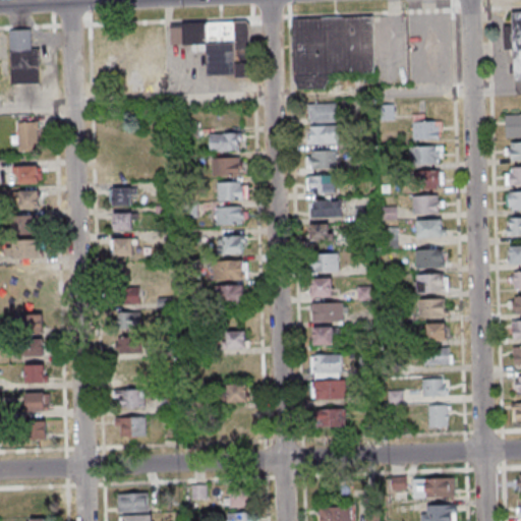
[(515,15),(520,14),(520,81),(518,82),(517,50),(509,51),(507,27),(516,26),(515,15)]
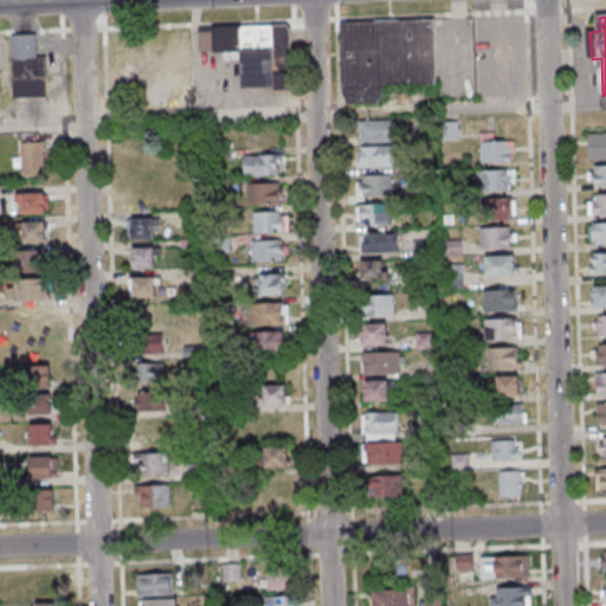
[(346,23),(440,20),(442,86),(388,88),(388,94),(382,103),(353,105),(347,96),(346,23)]
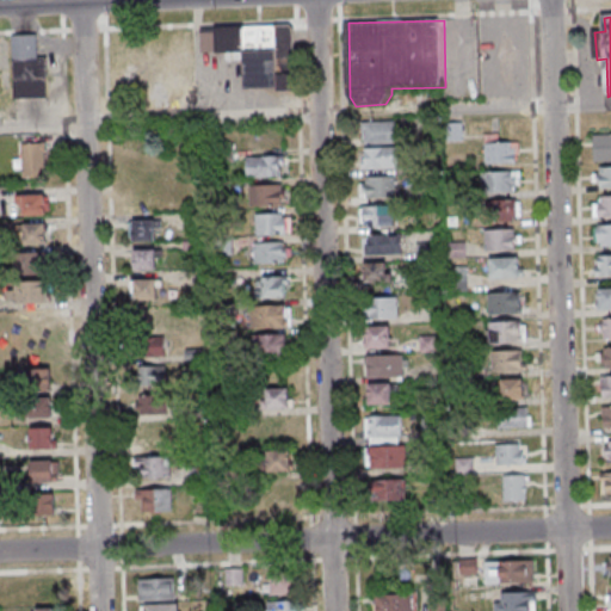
[(201,53),(226,51),(226,59),(245,59),(245,90),(295,90),(295,25),(201,26),(201,53)]
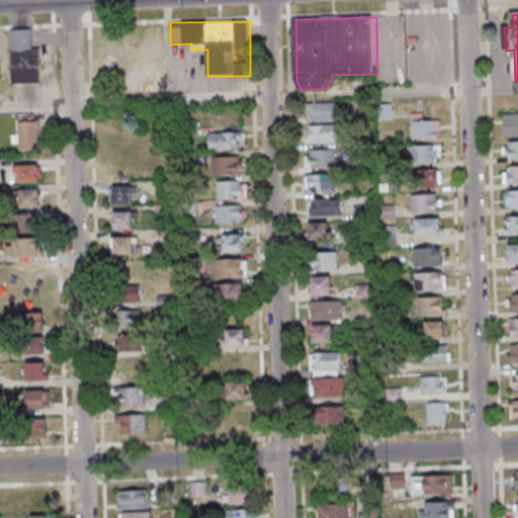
[(12,83),(40,83),(40,49),(31,49),(31,29),(11,29),(12,83)]
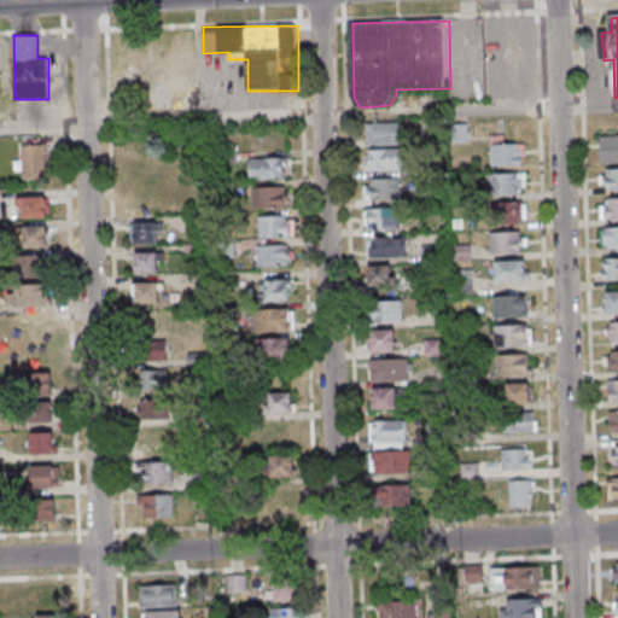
[(365,122),(366,133),(368,133),(368,146),(401,144),(400,121),(365,122)]
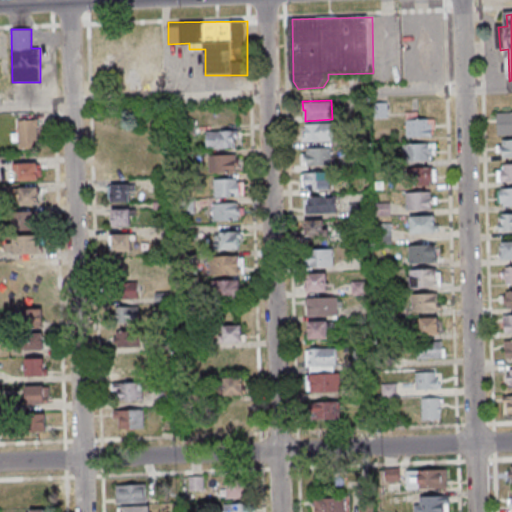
[(378,117),(387,117),(387,104),(378,104),(378,117)]
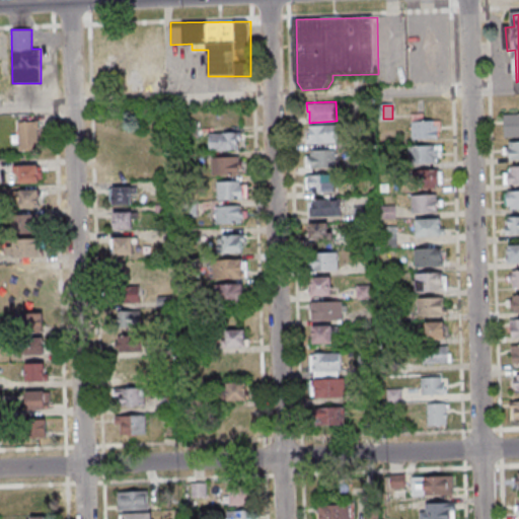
[(412,113),(412,126),(410,126),(410,129),(412,129),(412,139),(435,138),(435,137),(438,136),(438,131),(441,131),(441,120),(424,120),(424,113),(412,113)]
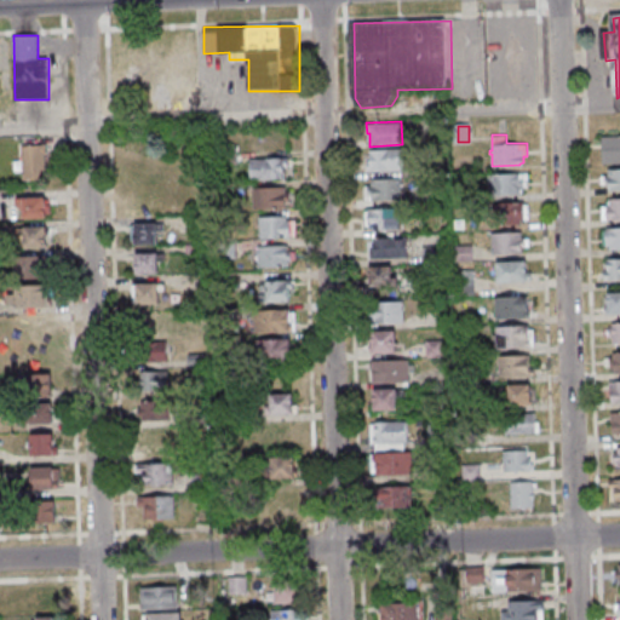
[(619,136),(602,137),(603,164),(619,162),(619,136)]
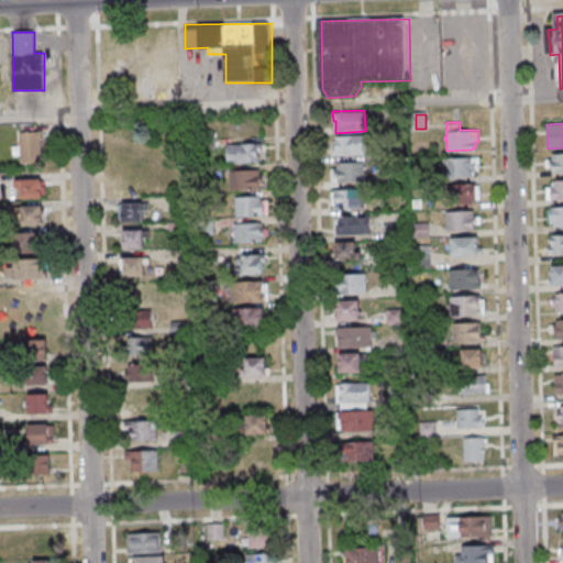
[(19,164),(42,164),(42,132),(19,132),(19,164)]
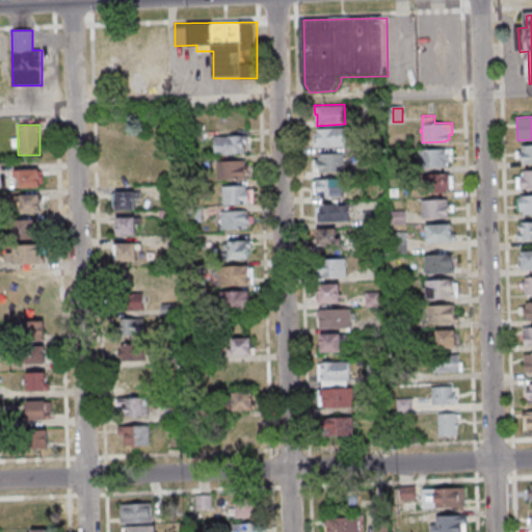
[(344,127),(317,128),(318,137),(315,137),(315,147),(345,145),(344,127)]
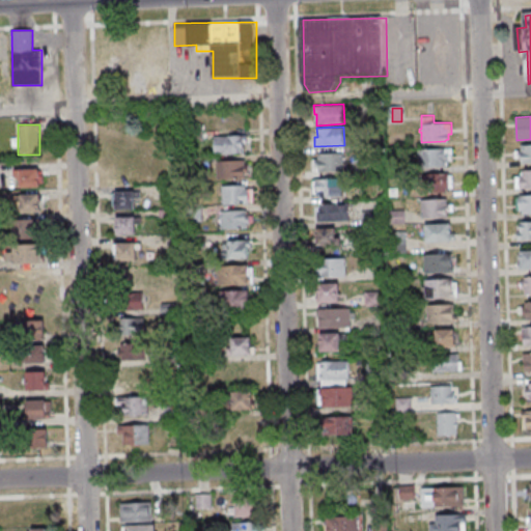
[(247,154),(247,135),(215,135),(215,154),(247,154)]
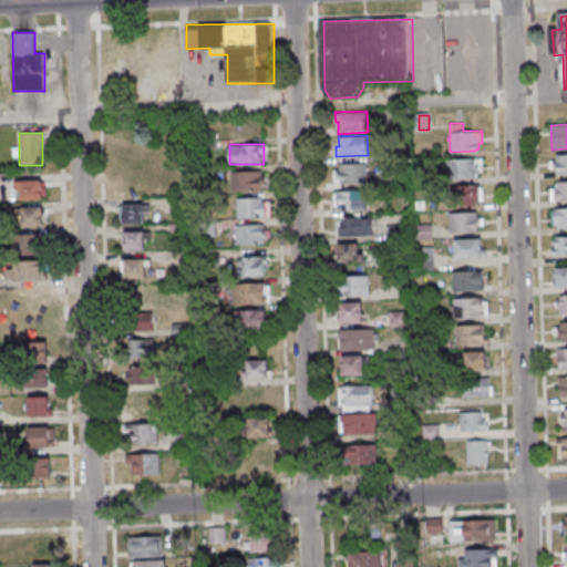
[(566,154),(556,155),(556,160),(549,160),(549,168),(557,168),(557,174),(566,173),(566,154)]
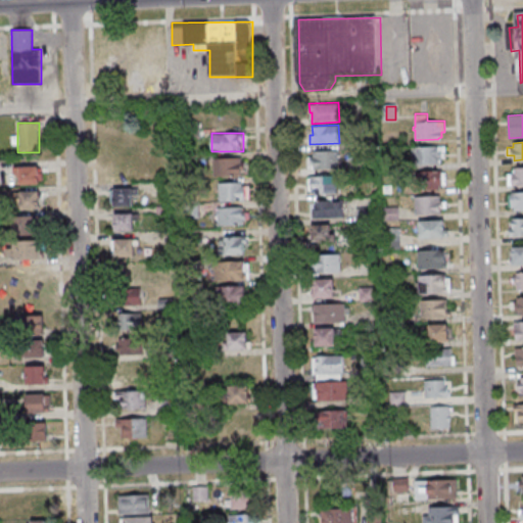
[(443,163),(443,146),(413,146),(413,163),(443,163)]
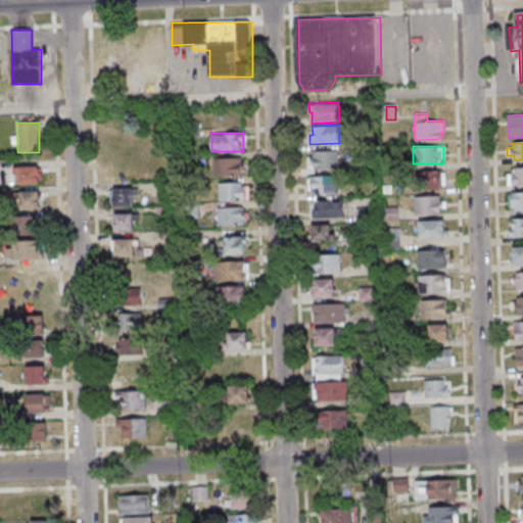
[(314,151),(314,156),(307,156),(307,169),(338,168),(338,150),(314,151)]
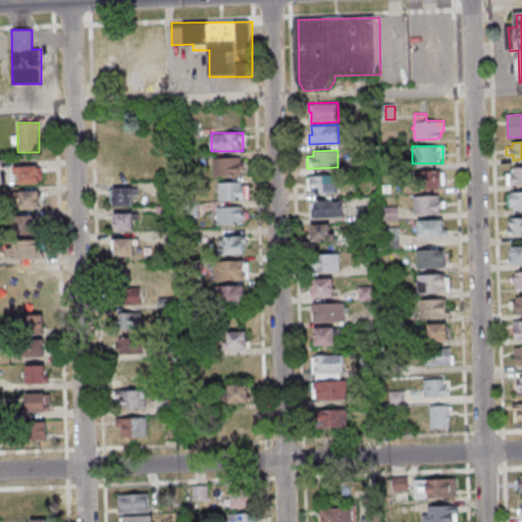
[(212,158),(212,176),(243,176),(243,158),(212,158)]
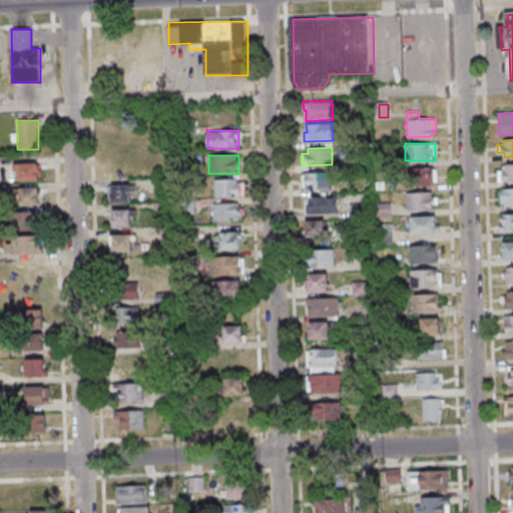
[(14,163),(14,180),(38,180),(38,163),(14,163)]
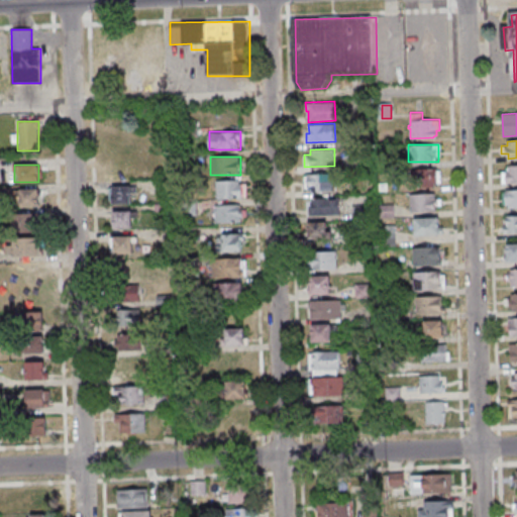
[(516,165),(508,166),(508,171),(501,171),(502,183),(516,182),(516,165)]
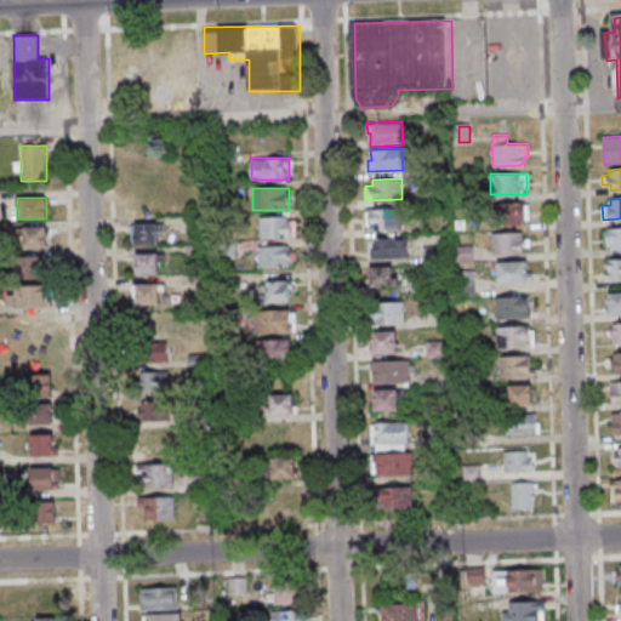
[(493,203),(493,223),(528,223),(528,203),(493,203)]
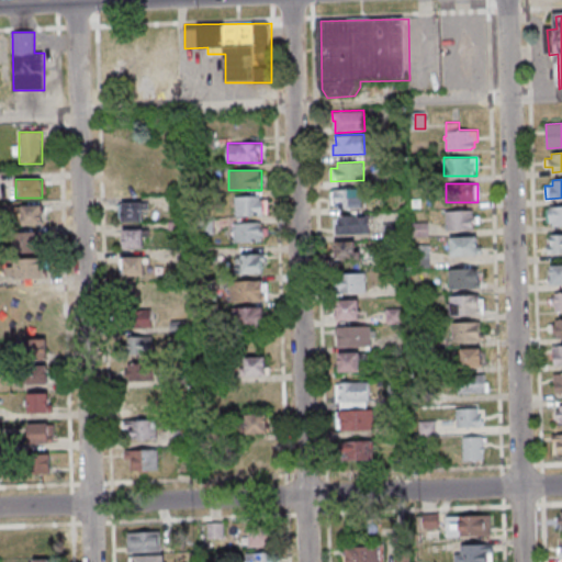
[(361,187),(335,188),(335,191),(332,191),(332,204),(338,204),(338,208),(362,206),(361,187)]
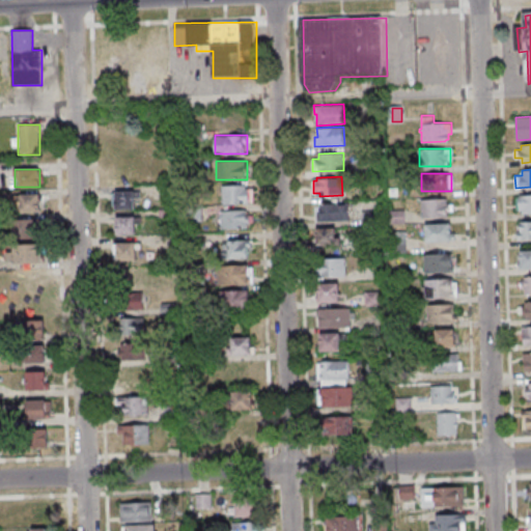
[(222,186),(222,204),(251,204),(251,186),(222,186)]
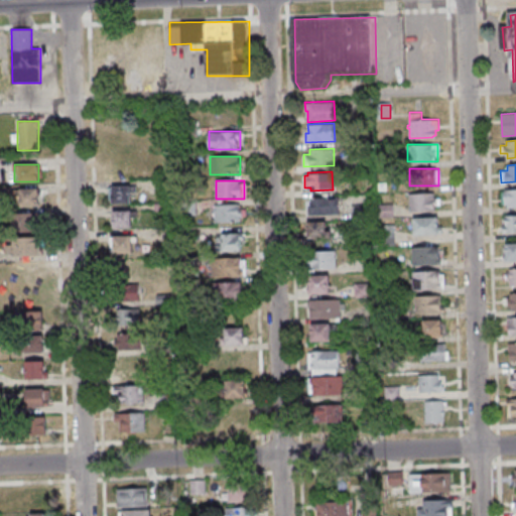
[(132,186),(111,186),(111,205),(132,205),(132,186)]
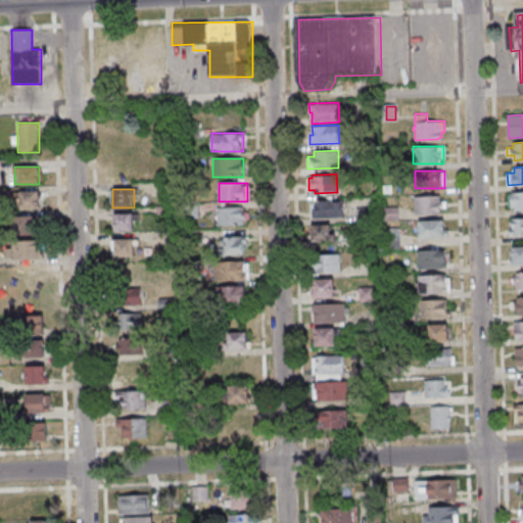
[(40,209),(40,191),(16,191),(16,209),(40,209)]
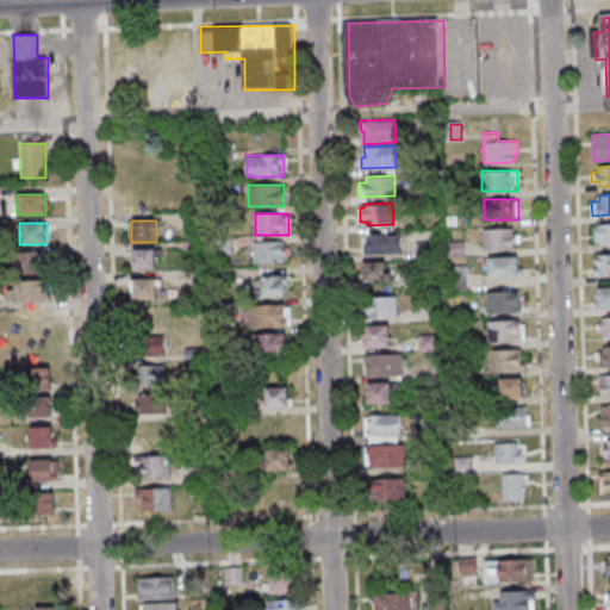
[(592,225),(592,241),(601,241),(601,244),(609,244),(609,223),(597,224),(597,225),(592,225)]
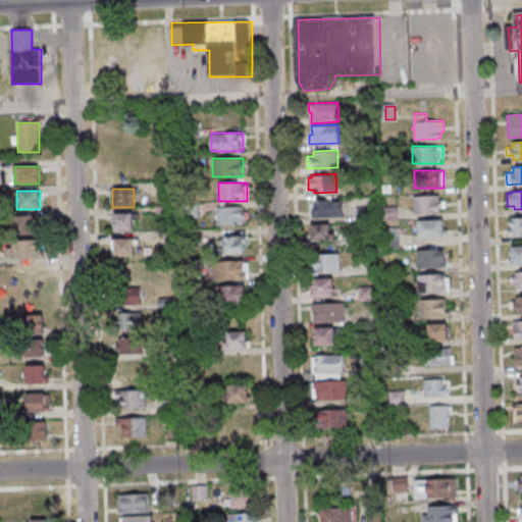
[(414,196),(414,213),(440,213),(440,207),(446,207),(446,200),(439,200),(439,196),(414,196)]
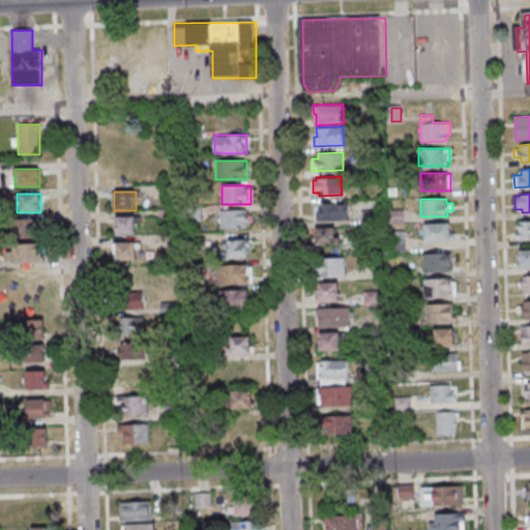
[(349,201),(319,203),(320,205),(314,205),(314,213),(316,213),(317,221),(349,219),(349,201)]
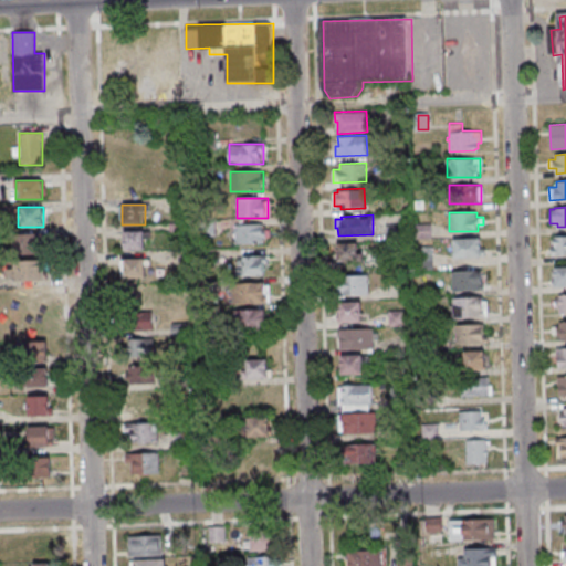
[(416,223),(416,237),(432,237),(432,223),(416,223)]
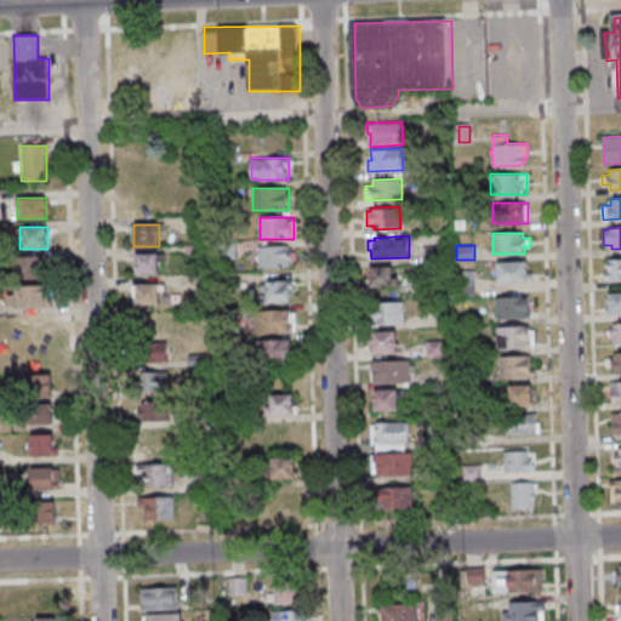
[(258,246),(258,268),(290,268),(290,246),(258,246)]
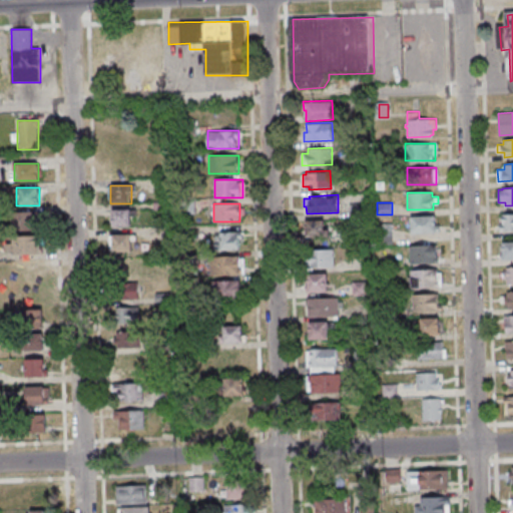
[(167,211),(166,204),(154,206),(155,213),(167,211)]
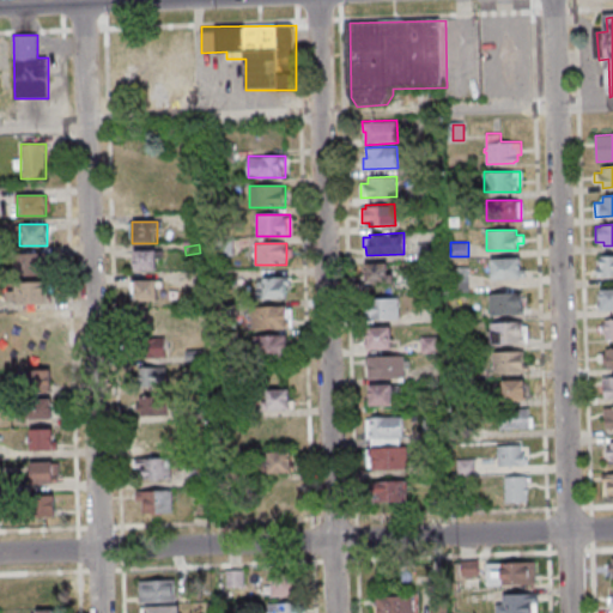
[(420,259),(431,259),(431,247),(420,247),(420,259)]
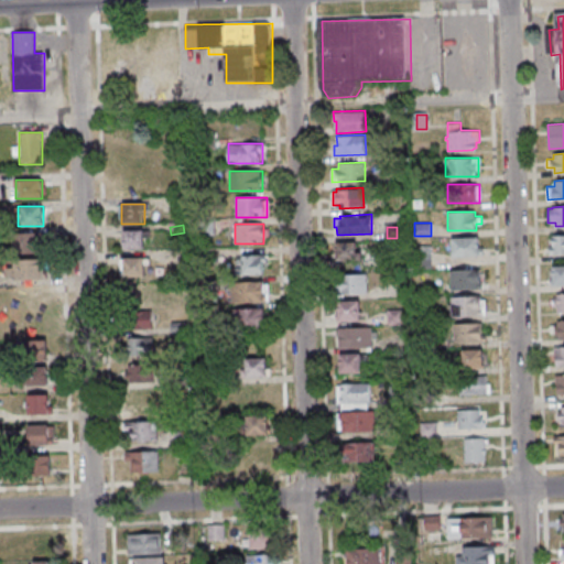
[(123,230),(123,250),(144,250),(144,230),(123,230)]
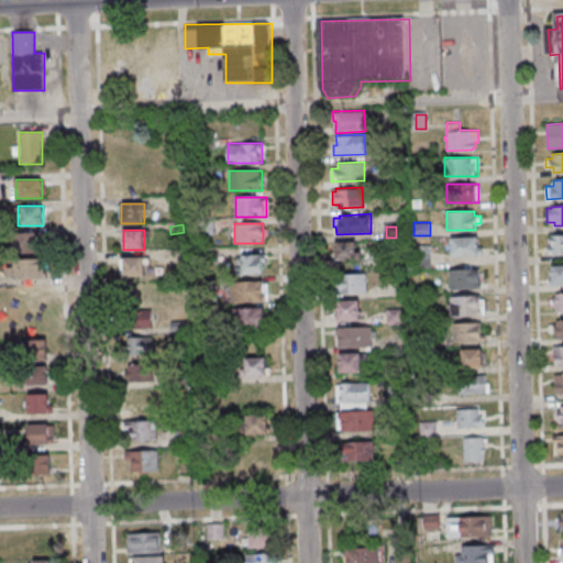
[(562,234),(551,235),(552,245),(549,245),(549,253),(562,252),(562,234)]
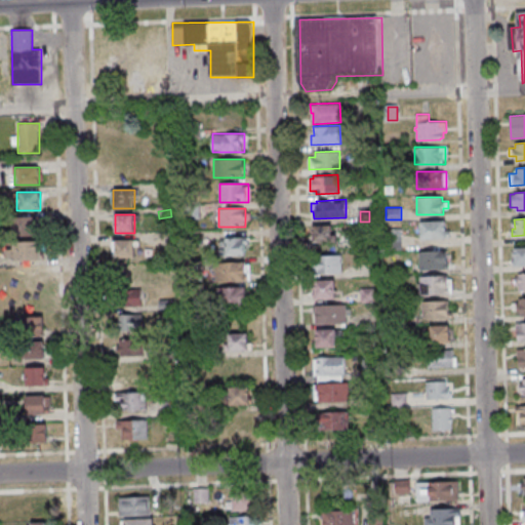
[(38,230),(38,220),(18,220),(18,230),(38,230)]
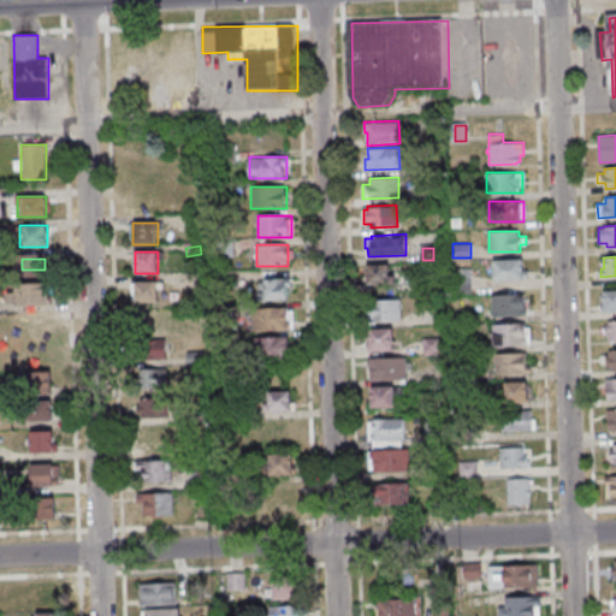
[(495,260),(495,280),(523,279),(523,277),(528,277),(528,270),(523,270),(523,259),(495,260)]
